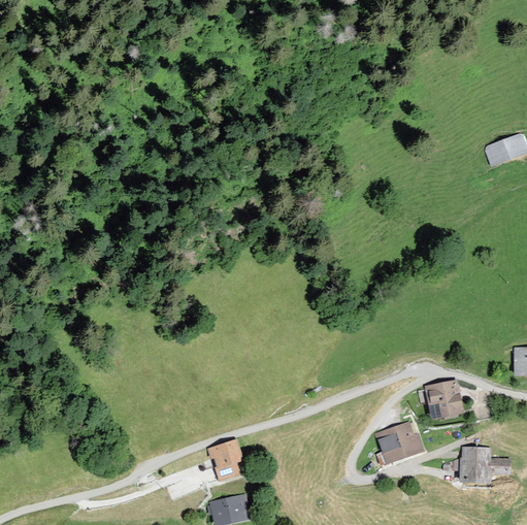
[(484,145),(491,165),(526,151),(526,145),(522,132),(484,145)]
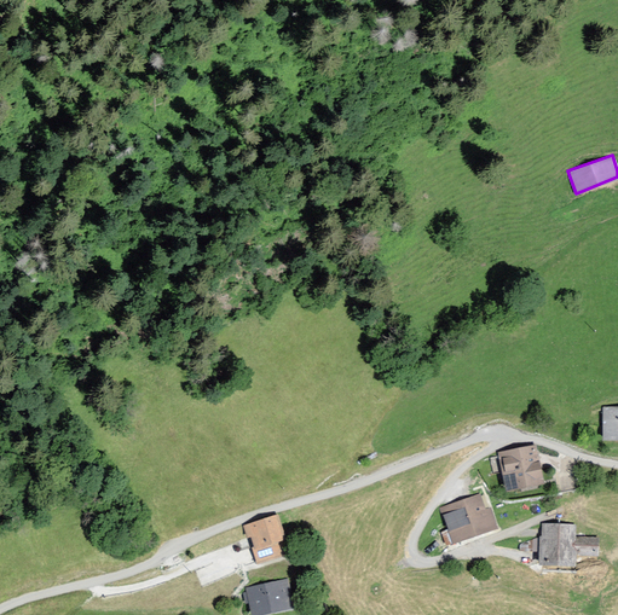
[(617,406),(602,406),(601,440),(617,440),(617,406)]
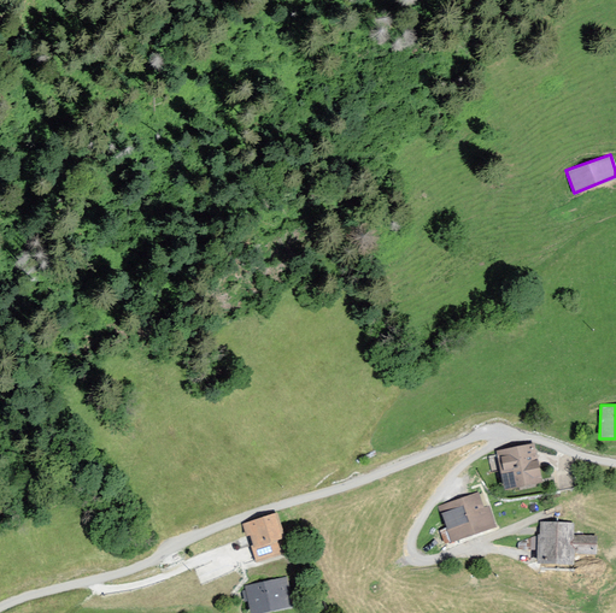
[(533,444),(496,451),(503,490),(540,483),(533,444)]
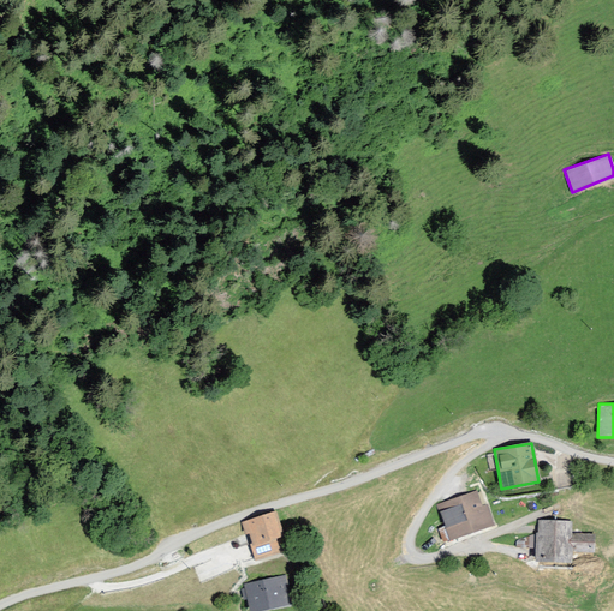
[(475,492),(439,505),(451,538),(495,522),(488,502),(480,505),(475,492)]
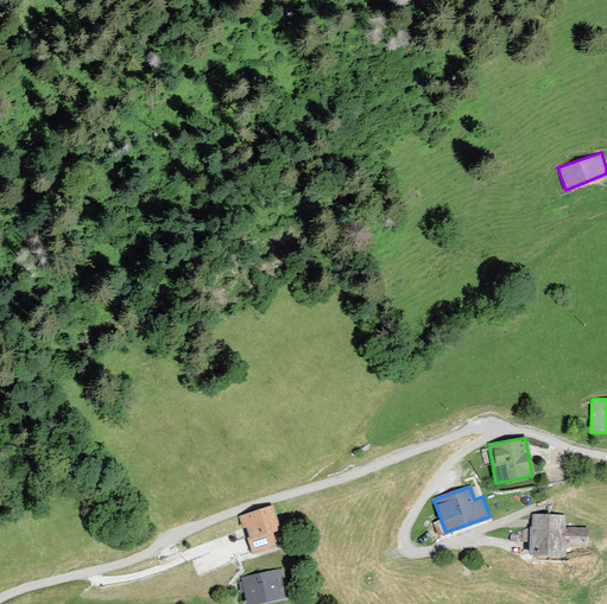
[(273,507),(240,517),(252,554),(284,545),(273,507)]
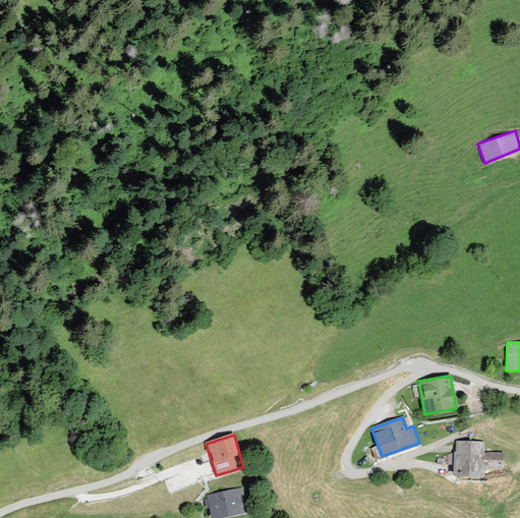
[(484,442),(455,440),(453,475),(482,477),(483,466),(502,467),(503,450),(484,449),(484,442)]
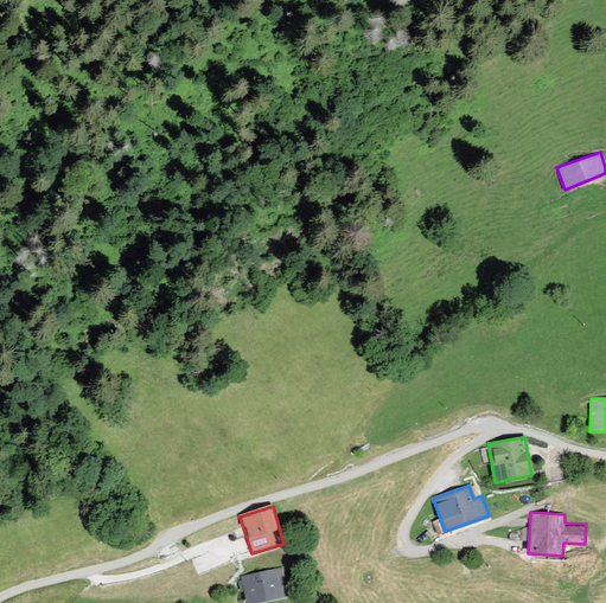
[(281,568),(240,577),(246,602),(260,602),(288,597),(281,568)]
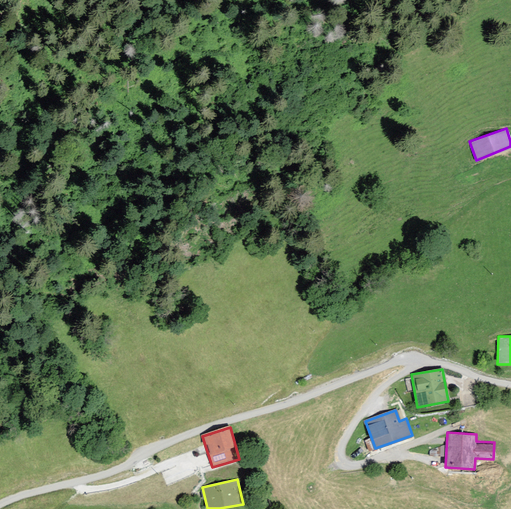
All buildings are outlined.
